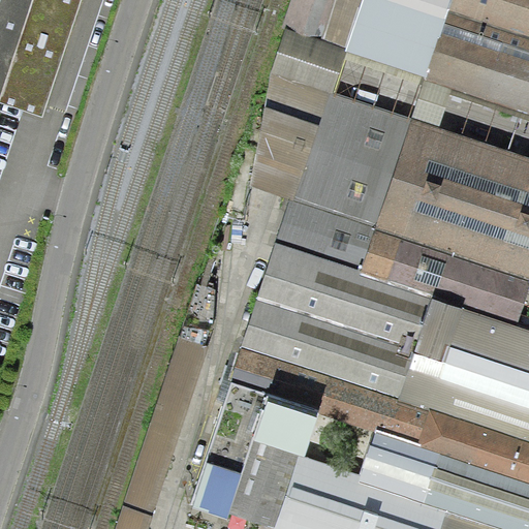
[(0,0),(0,101),(42,115),(80,0),(0,0)]
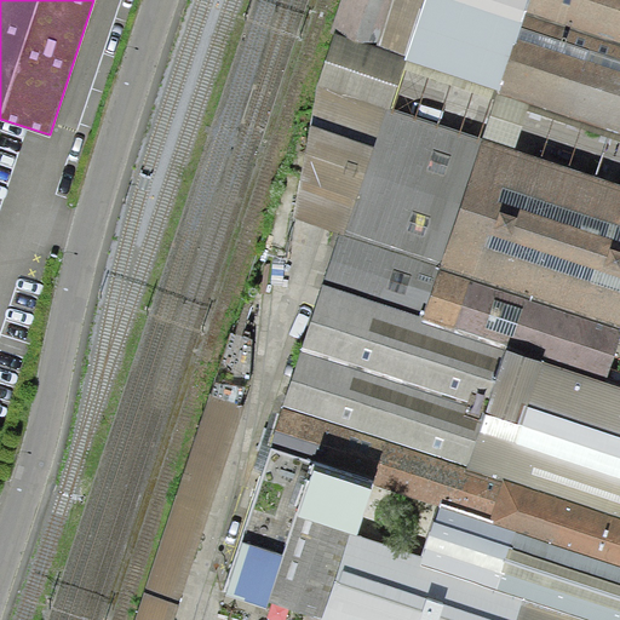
[(392,0),(340,0),(331,30),(377,46),(392,0)]
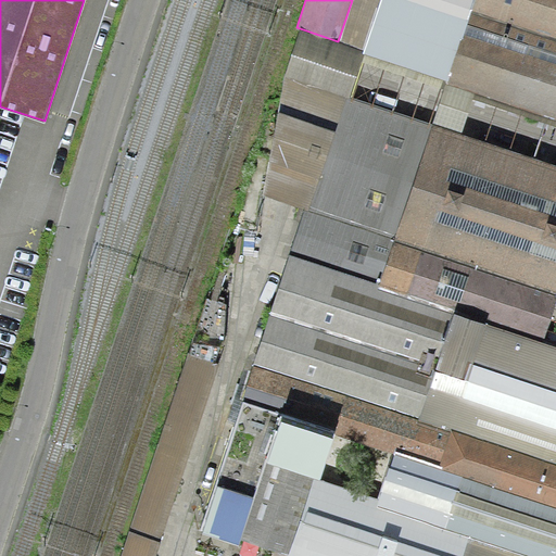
[(555,0),(378,0),(359,55),(555,121),(555,0)]
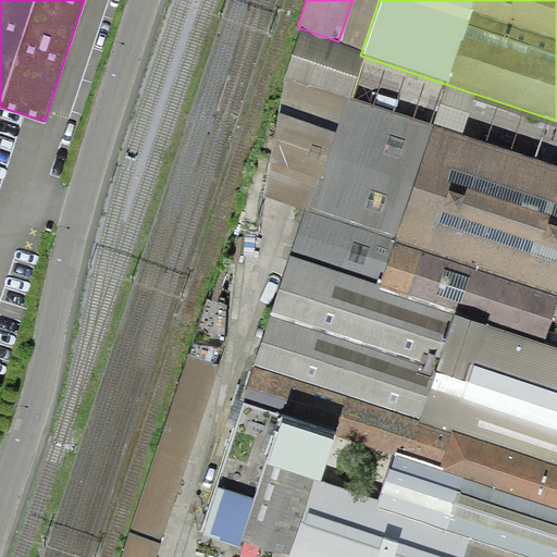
[(556,556),(556,165),(342,94),(196,529),(283,556),(556,556)]
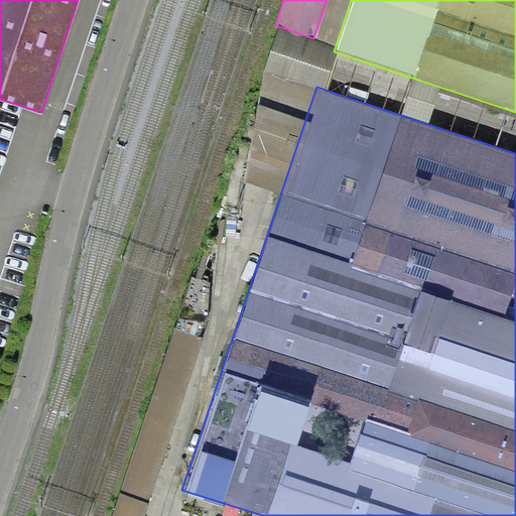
[(134,515),(192,338),(168,330),(108,515),(134,515)]
